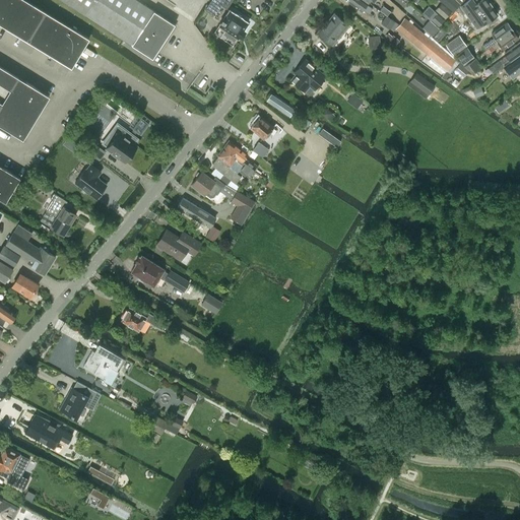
[(0,0),(0,24),(71,68),(89,38),(25,0),(0,0)]
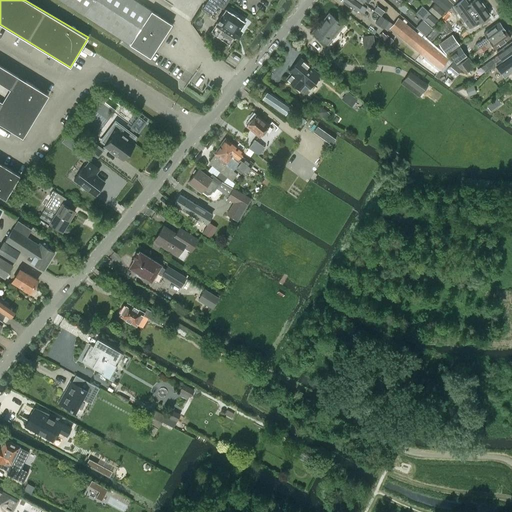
[(61,0),(150,57),(171,24),(134,0),(61,0)]
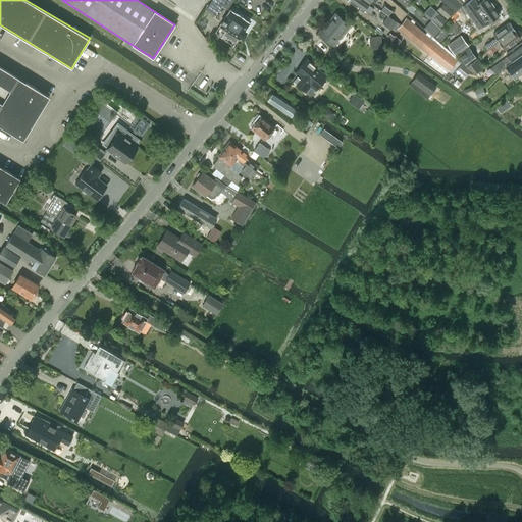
[(211,0),(205,10),(213,15),(223,1),(229,6),(232,0),(211,0)]
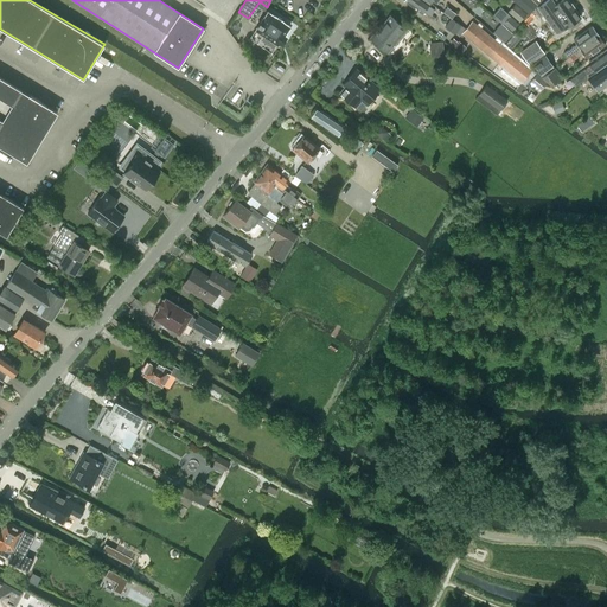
[(429,5),(430,4),(426,0),(403,0),(423,14),(425,12),(430,17),(435,10),(429,5)]
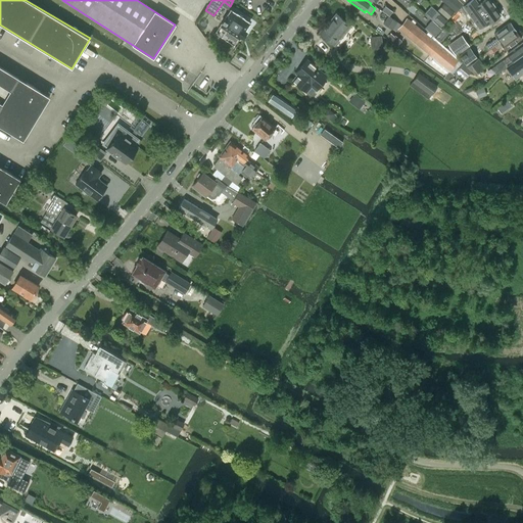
[(443,0),(443,1),(456,12),(462,4),(456,0),(443,0)]
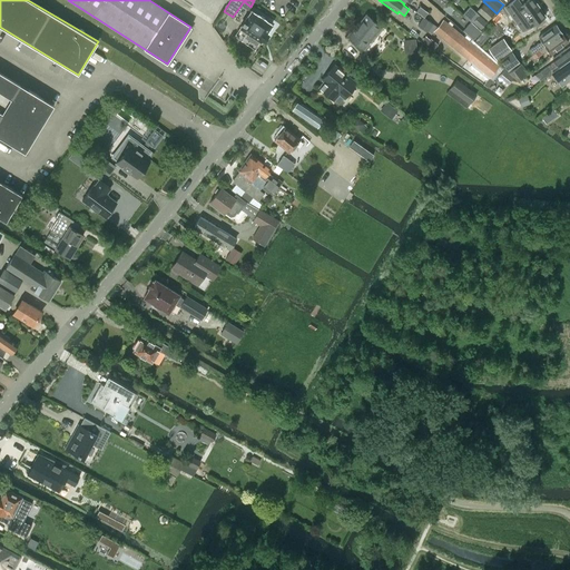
[(505,7),(502,9),(508,16),(511,13),(523,30),(530,25),(531,26),(544,16),(532,0),(513,0),(508,5),(505,7)]
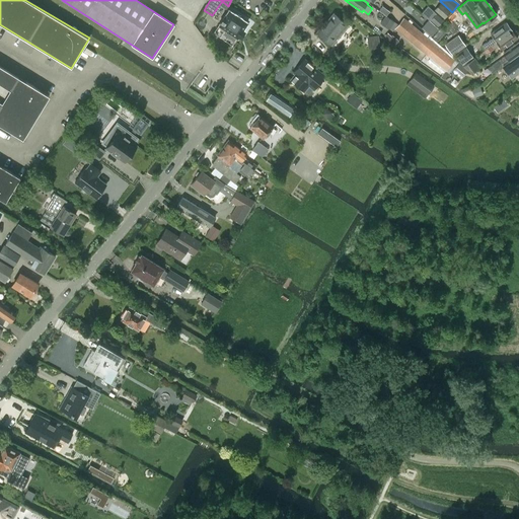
[(434,10),(444,18),(450,11),(440,3),(434,10)]
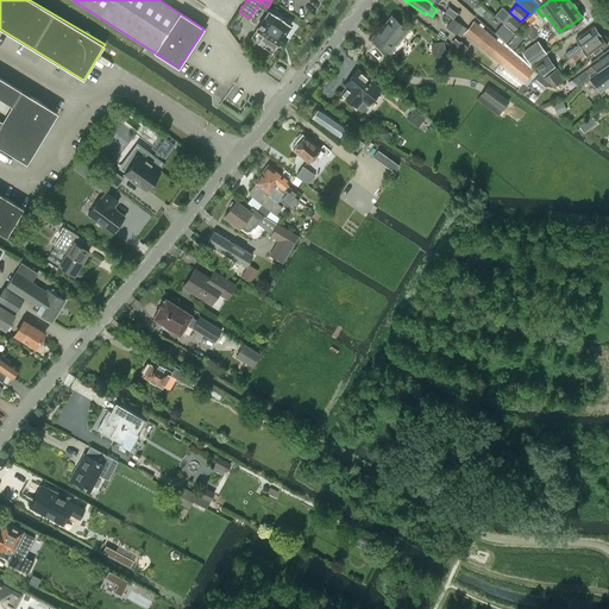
[(494,13),(513,31),(520,23),(501,6),(494,13)]
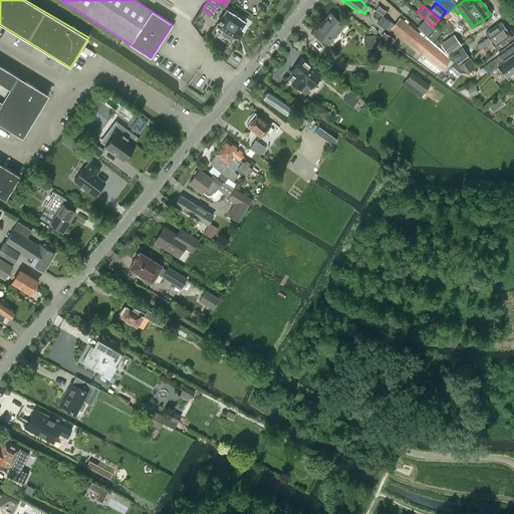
[(218,22),(216,25),(223,29),(220,33),(230,40),(233,36),(235,37),(235,36),(237,38),(243,30),(241,28),(245,22),(239,18),(240,18),(232,13),(226,9),(221,18),(220,17),(217,21),(218,22)]
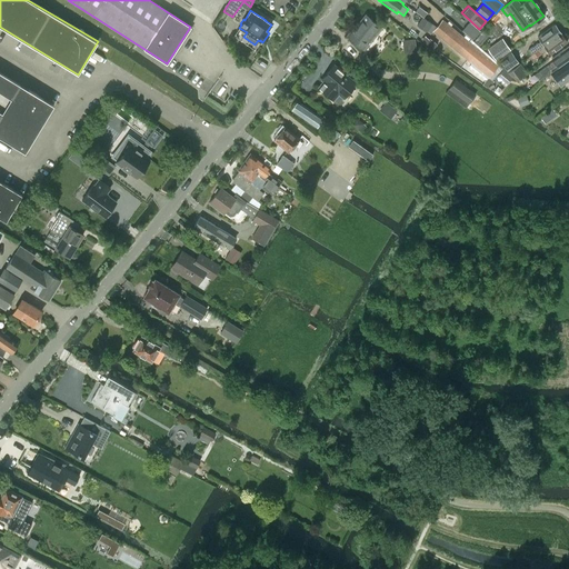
[(372,33),(376,37),(382,28),(379,26),(366,16),(348,37),(361,48),(372,33)]
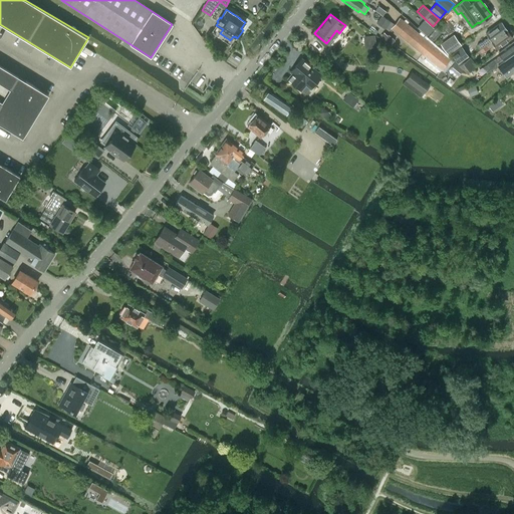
[(400,18),(392,28),(423,53),(427,56),(424,60),(440,72),(442,69),(450,60),(400,18)]
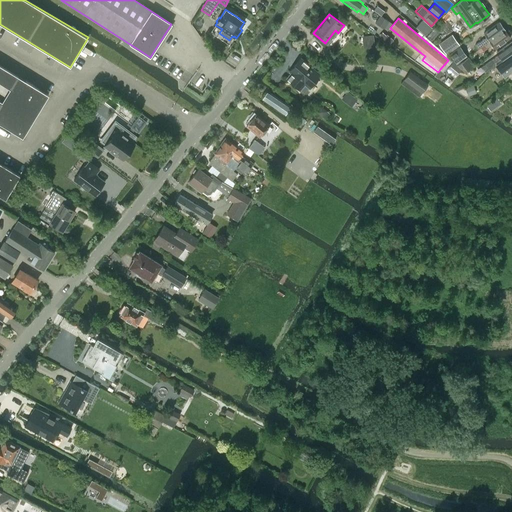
[(432,28),(422,19),(415,27),(425,35),(432,28)]
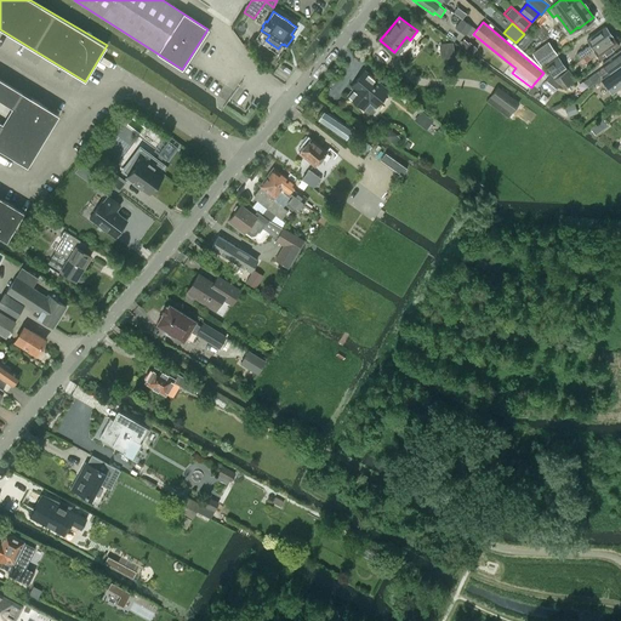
[(590,52),(613,35),(605,26),(586,39),(590,44),(580,51),(575,55),(579,60),(584,56),(590,52)]
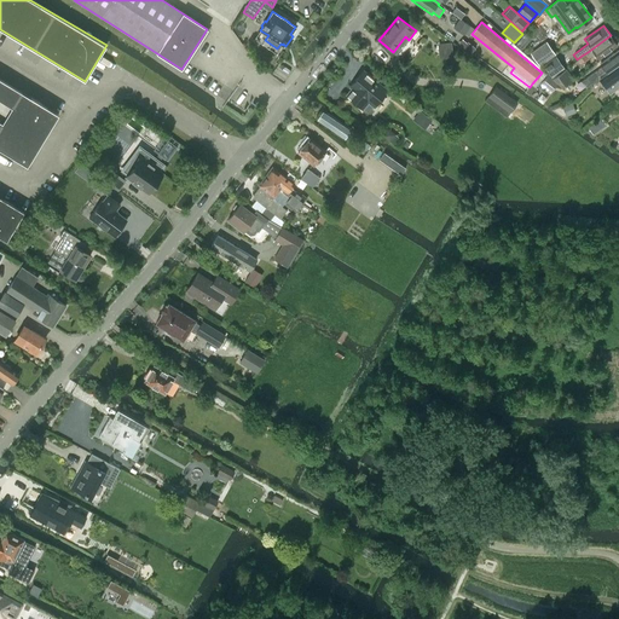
[(611,35),(588,52),(590,55),(594,52),(597,58),(617,45),(611,35)]
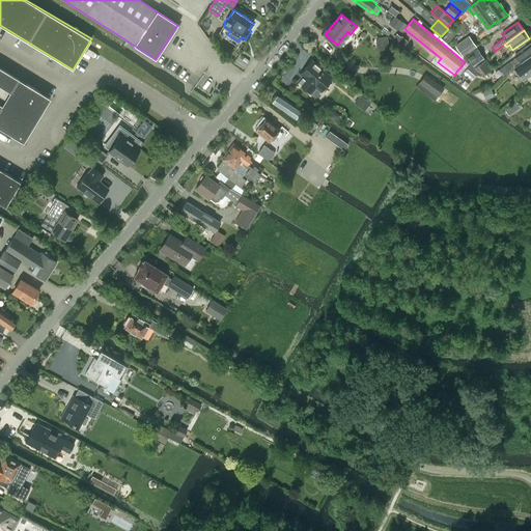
[(476,47),(469,36),(455,46),(462,56),(476,47)]
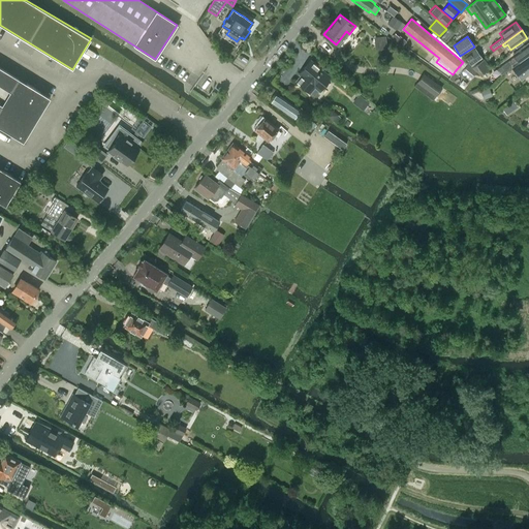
[(503,67),(498,70),(501,75),(512,67),(515,65),(523,59),(528,55),(528,41),(512,55),(516,58),(509,62),(507,62),(503,64),(503,67)]
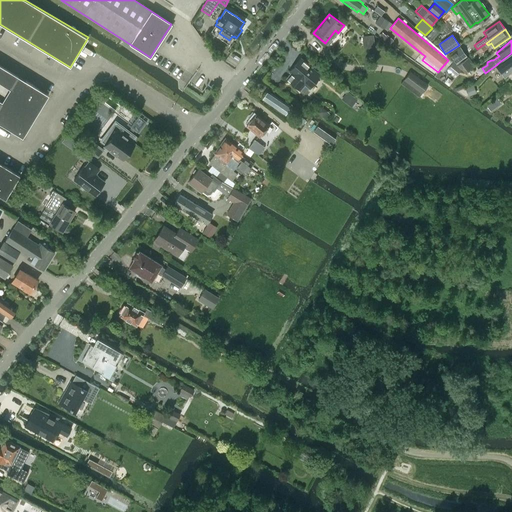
[(449,54),(456,64),(458,63),(467,57),(460,46),(449,54)]
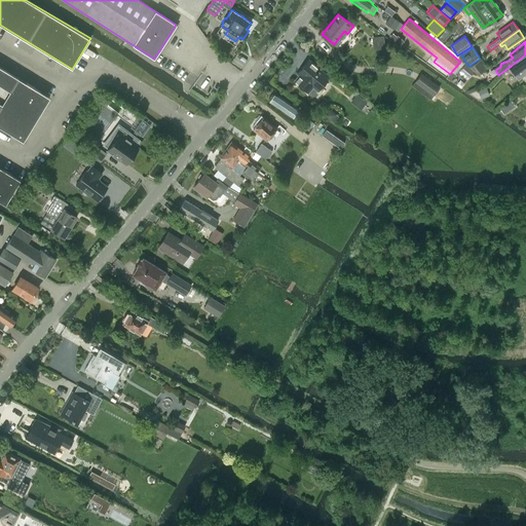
[(512,65),(510,67),(518,79),(525,73),(525,68),(525,67),(525,66),(525,54),(520,59),(512,65)]
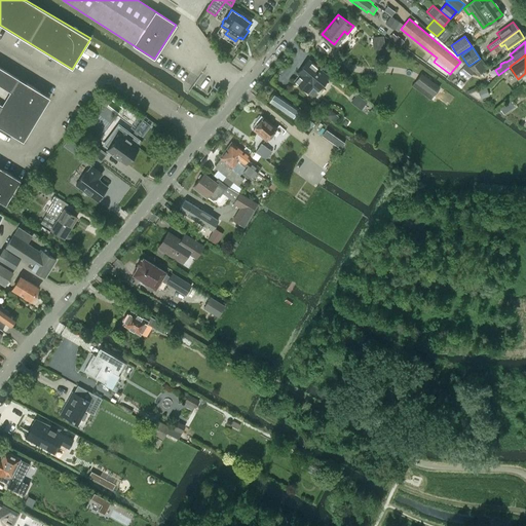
[(481,59),(470,67),(478,75),(487,68),(481,59)]
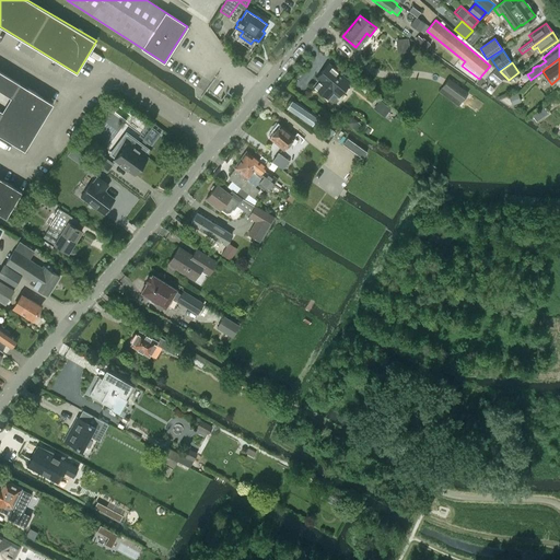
[(349,82),(328,65),(317,78),(319,80),(314,86),(327,97),(336,86),(341,92),(349,82)]
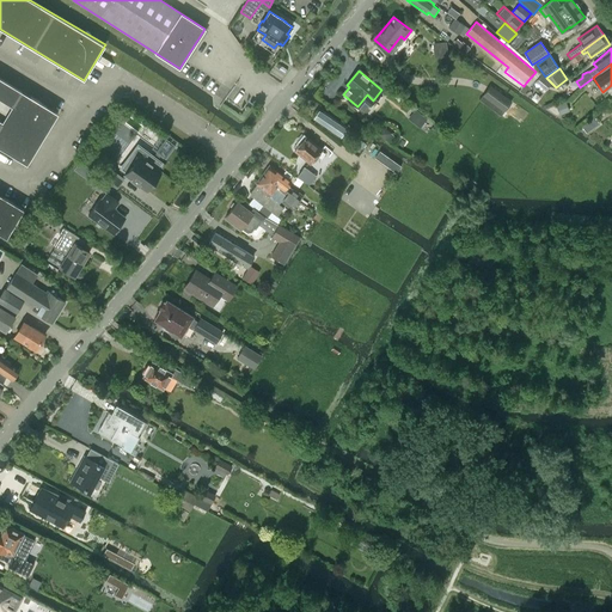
[(12,105),(49,128),(57,112),(0,77),(0,147),(26,164),(40,144),(2,121),(12,105)]
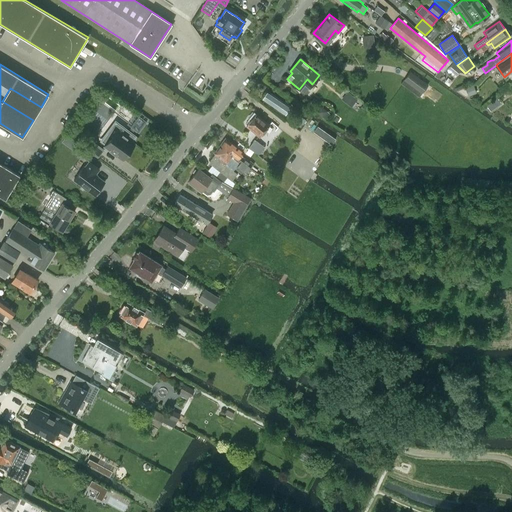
[(428,85),(410,72),(404,81),(422,94),(428,85)]
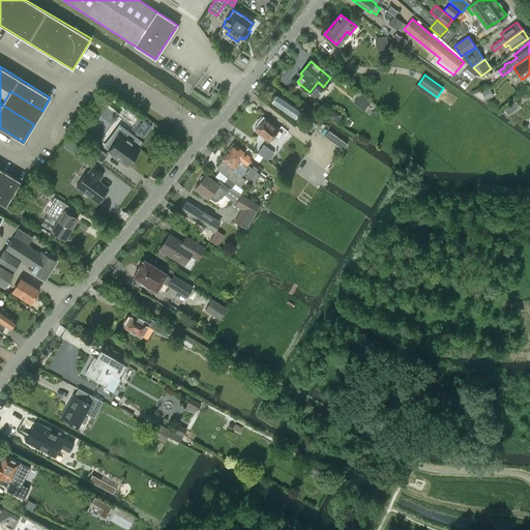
[(355,99),(366,108),(370,102),(359,94),(355,99)]
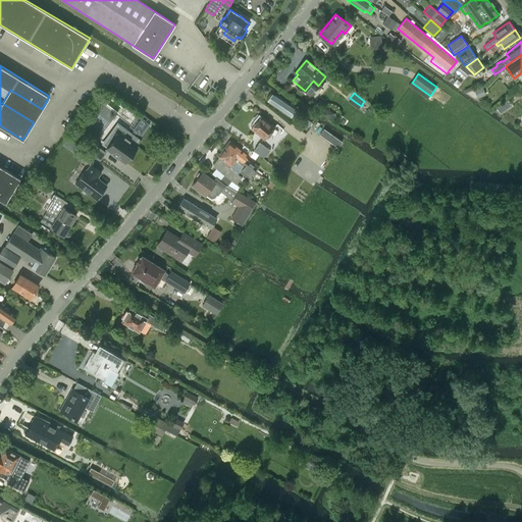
[(291,116),(295,110),(272,95),(268,101),(291,116)]
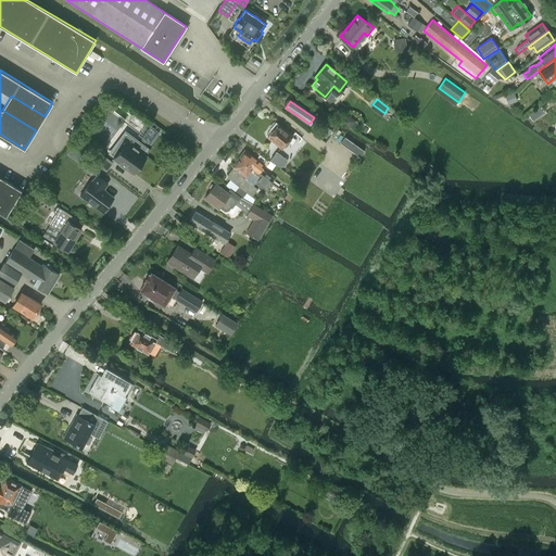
[(536,109),(528,115),(532,121),(541,115),(536,109)]
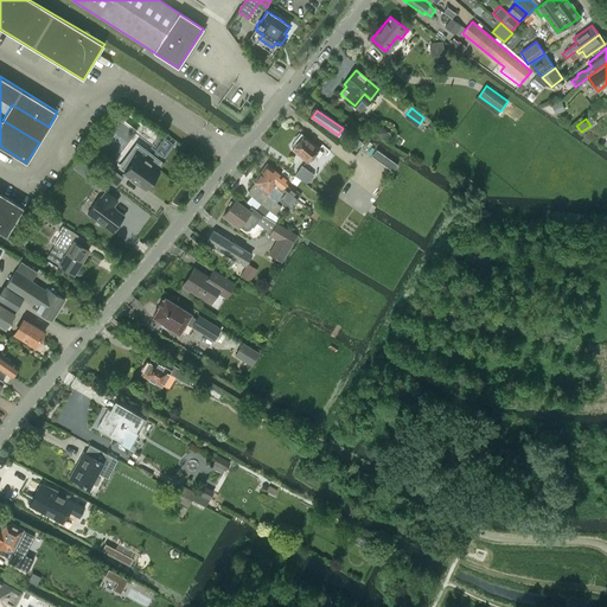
[(382,138),(388,132),(381,126),(375,133),(382,139),(382,138)]
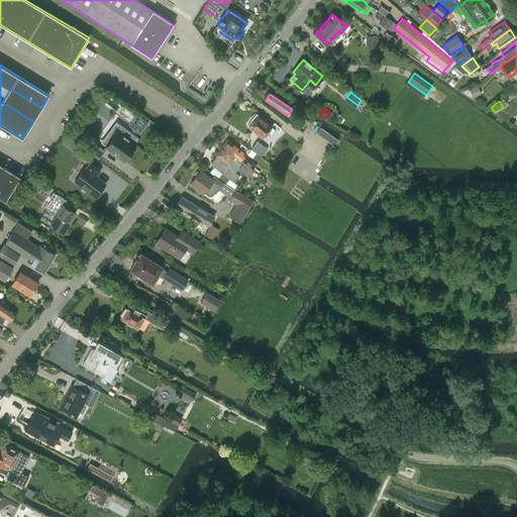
[(256,113),(250,120),(252,122),(248,126),(263,137),(265,135),(267,136),(268,134),(267,133),(272,126),(256,113)]
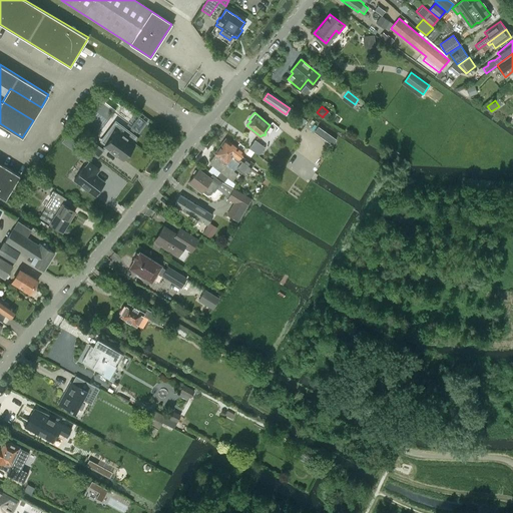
[(114,123),(101,141),(106,144),(104,146),(105,146),(122,159),(134,143),(131,141),(135,136),(131,133),(132,132),(134,128),(138,131),(146,120),(139,115),(131,126),(128,130),(128,131),(117,123),(114,123)]
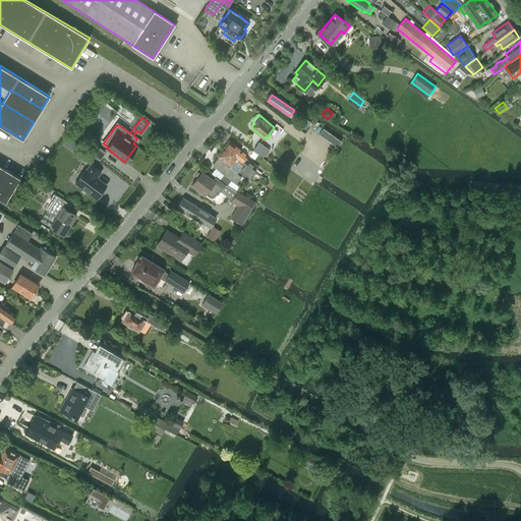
[(306,119),(303,123),(307,127),(311,122),(306,119)]
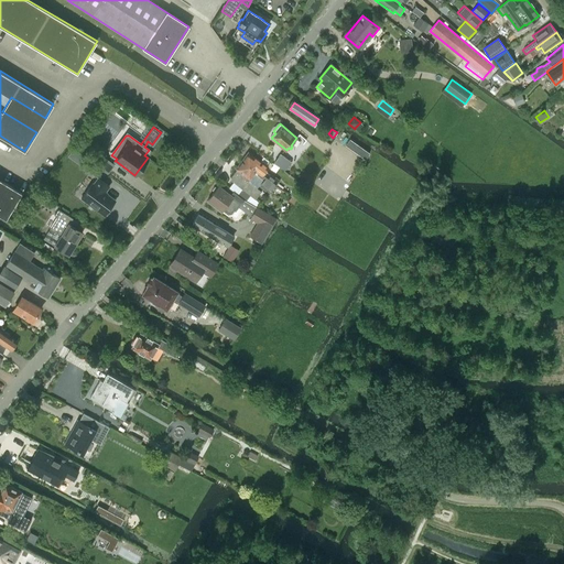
[(364,150),(362,149),(349,140),(346,144),(359,154),(366,160),(370,154),(371,152),(366,148),(364,150)]
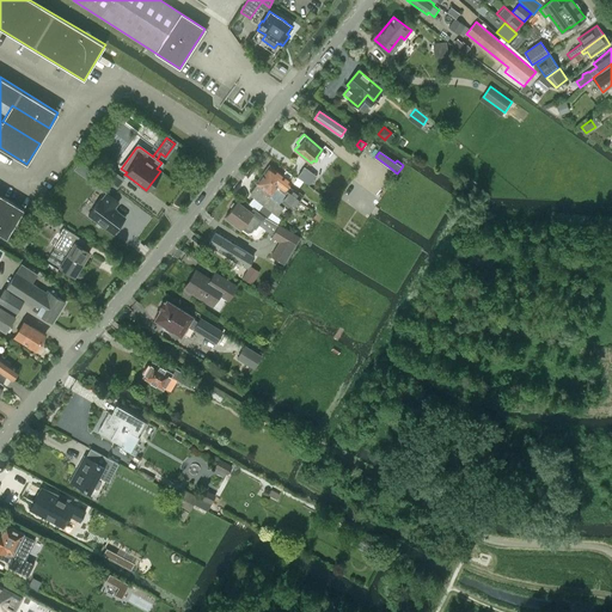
[(269,165),(262,175),(277,187),(276,188),(287,196),(297,203),(299,200),(300,201),(304,196),(299,193),(298,194),(289,188),(289,187),(288,185),(291,182),(288,179),(292,175),(286,170),(282,175),(269,165)]
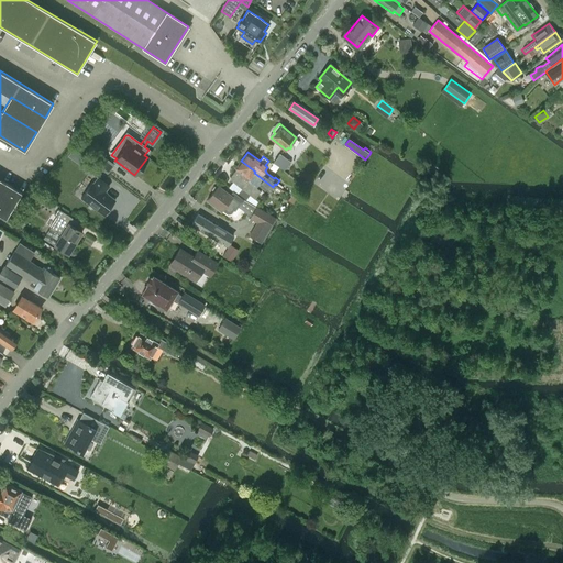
[(284,169),(290,162),(280,154),(274,162),(284,169)]
